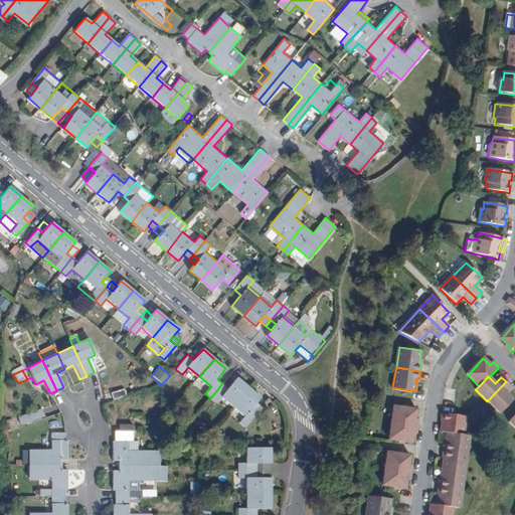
[(227,388),(228,388),(234,381),(228,377),(222,383),(227,388)]
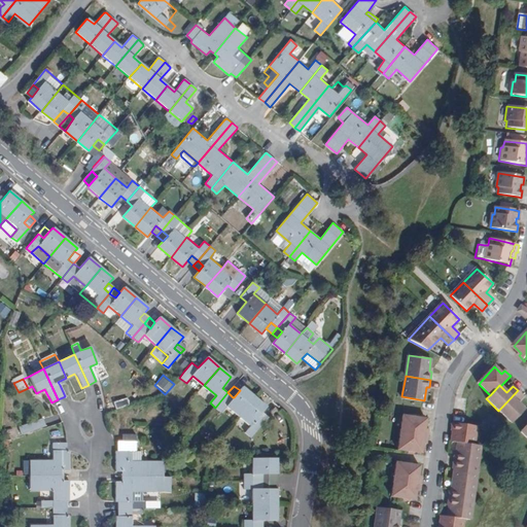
[(233,397),(227,392),(215,408),(221,413),(227,406),(239,415),(254,396),(242,387),(240,390),(234,397),(233,397)]
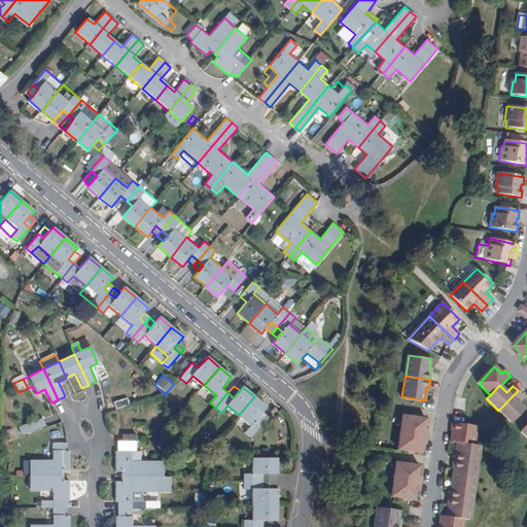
[(518,390),(498,411),(511,423),(524,410),(517,402),(523,395),(518,390)]
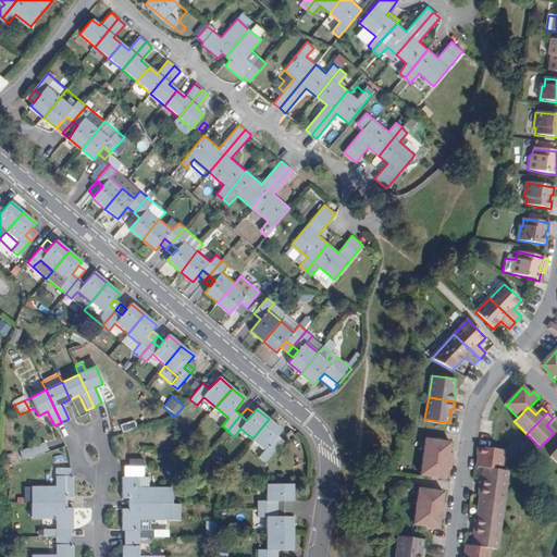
[(282,431),(269,419),(252,438),(265,449),(259,457),(264,462),(277,447),(272,443),(276,437),(282,431)]
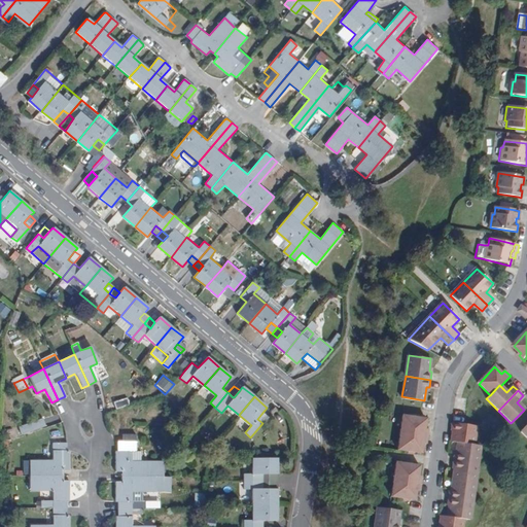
[(114,402),(116,410),(130,406),(128,398),(114,402)]
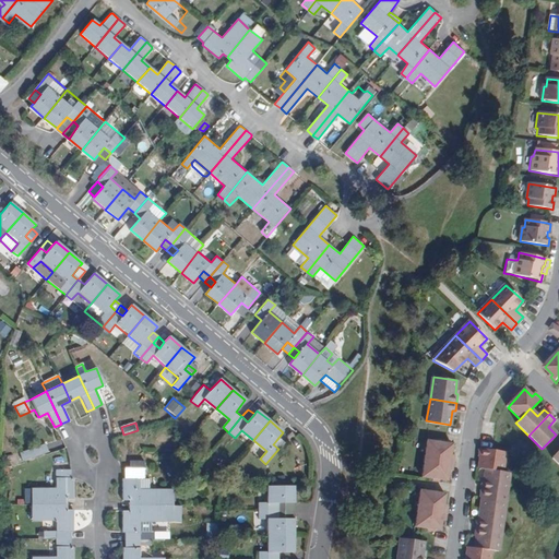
[(283,444),(277,439),(273,444),(278,449),(283,444)]
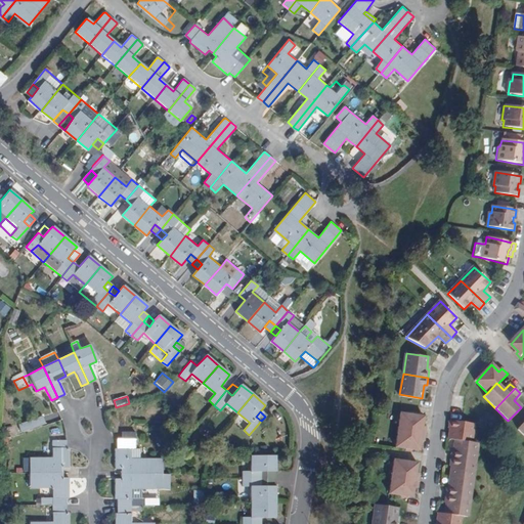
[(18,418),(20,428),(42,423),(40,413),(18,418)]
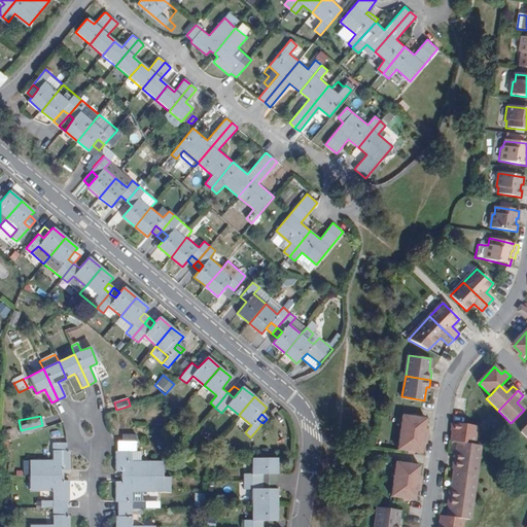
[(400,434),(427,437),(428,429),(426,429),(427,420),(403,416),(400,434)]
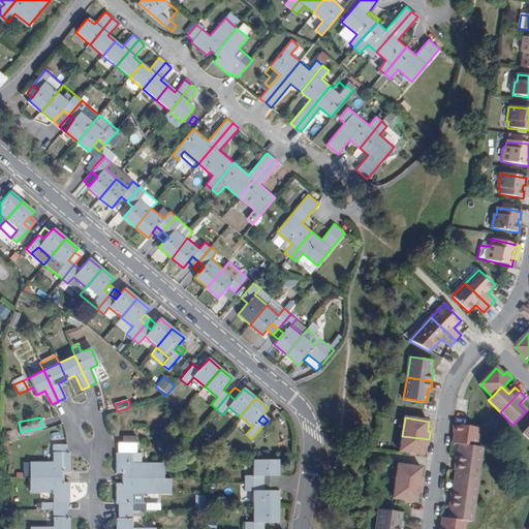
[(479,429),(466,426),(454,425),(453,434),(456,434),(455,444),(461,444),(476,447),(479,429)]
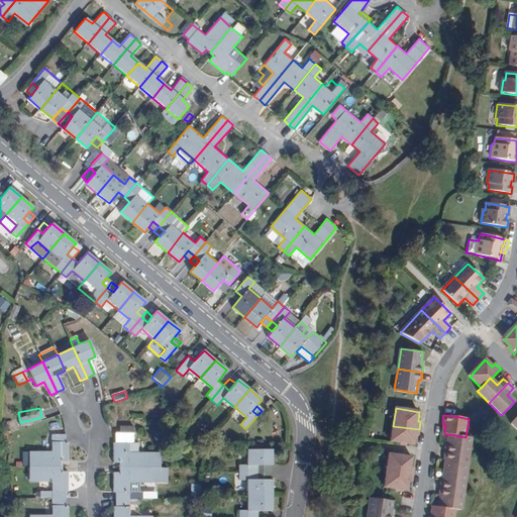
[(115,442),(113,442),(113,462),(119,462),(118,468),(160,468),(161,453),(137,453),(137,442),(133,442),(133,434),(128,434),(129,425),(120,424),(120,431),(115,431),(115,442)]
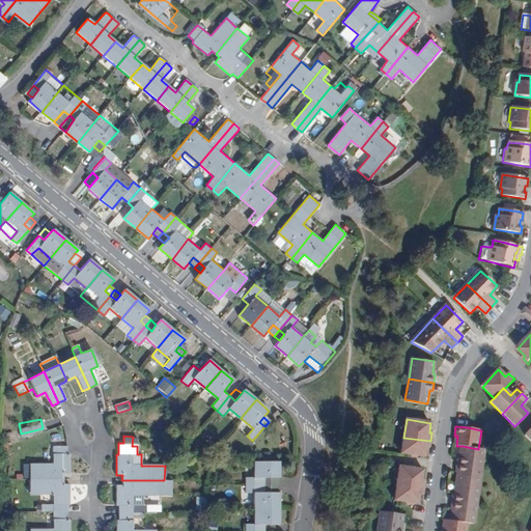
[(426,449),(429,449),(430,441),(403,438),(401,454),(425,457),(426,449)]
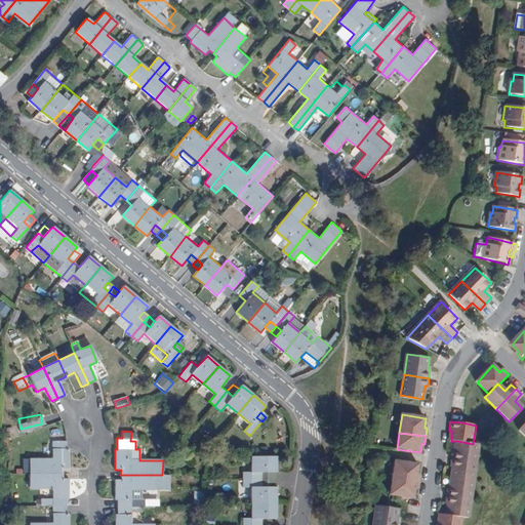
[(479,445),(473,444),(457,441),(455,452),(453,452),(452,459),(476,463),(479,445)]
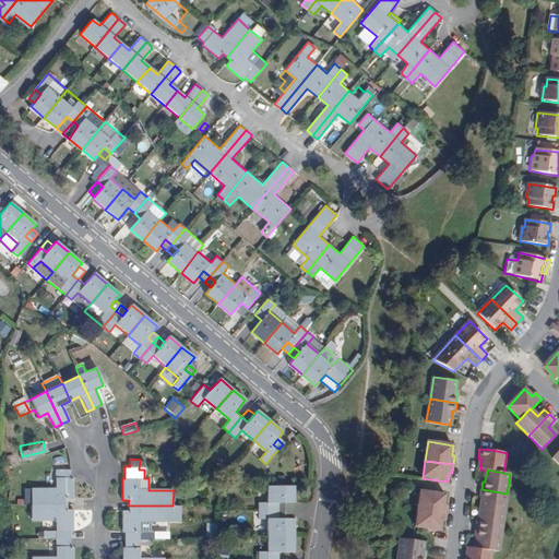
[(73,499),(72,478),(70,479),(70,471),(55,471),(55,489),(31,490),(31,504),(66,506),(66,499),(73,499)]
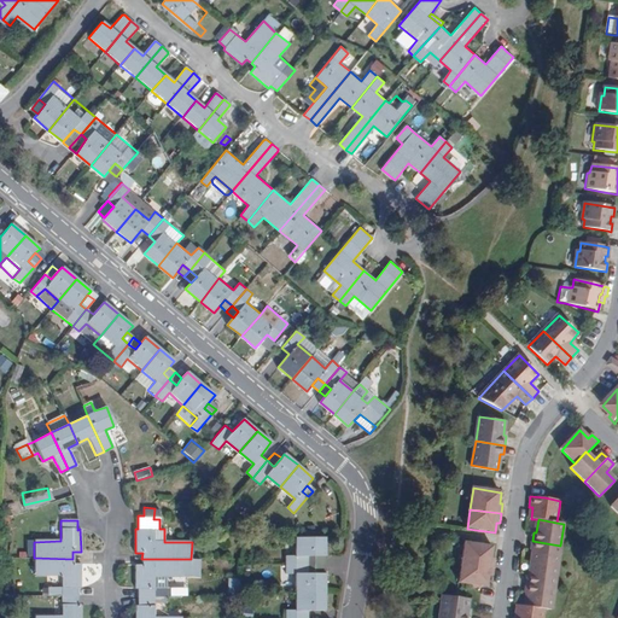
[(285,558),(285,567),(308,566),(307,558),(325,558),(325,538),(296,538),(296,558),(285,558)]
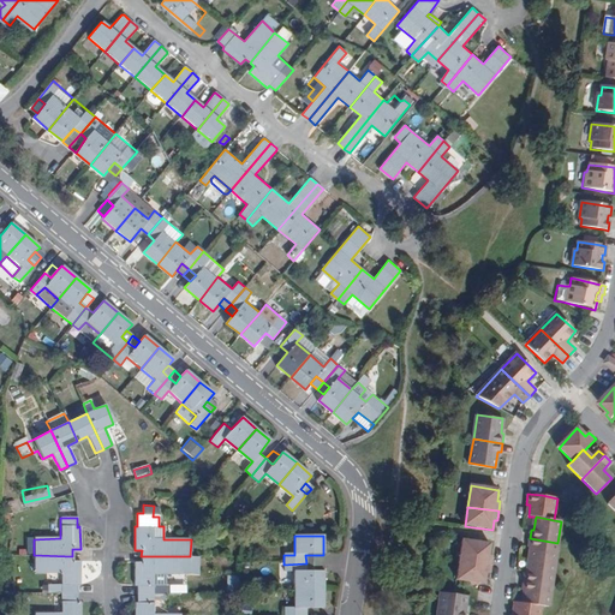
[(555,565),(557,543),(530,538),(527,547),(530,548),(529,557),(529,561),(555,565)]
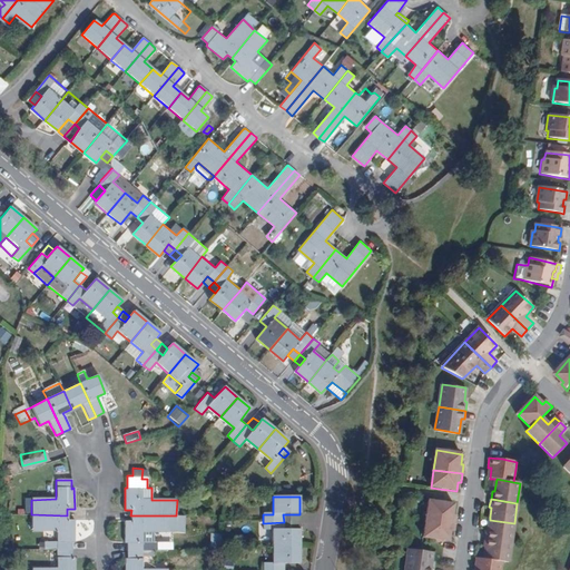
[(455,522),(457,514),(452,513),(453,503),(428,500),(425,519),(455,522)]
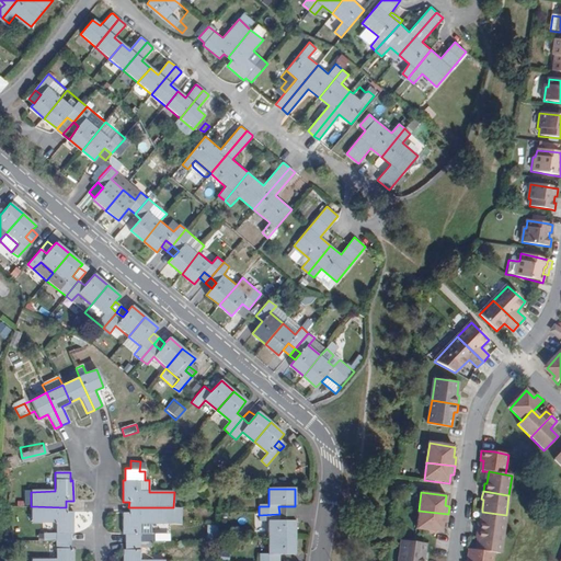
[(66,512),(66,507),(31,506),(31,523),(55,523),(55,541),(70,541),(70,534),(73,534),(72,512),(66,512)]
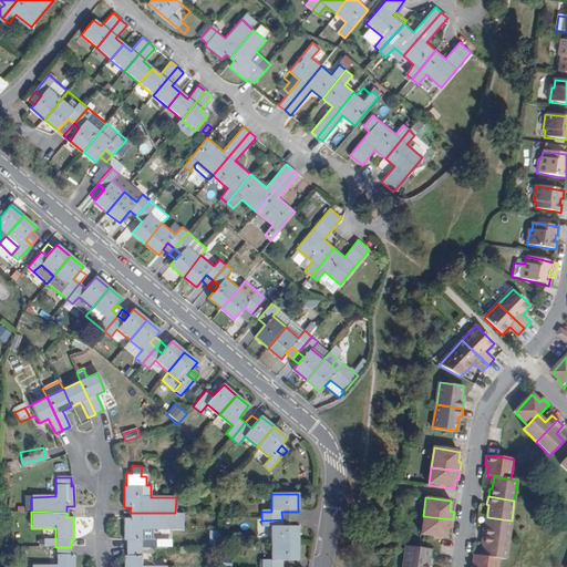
[(166,513),(130,513),(131,518),(124,518),(124,539),(126,540),(126,548),(142,547),(142,529),(166,529),(166,513)]
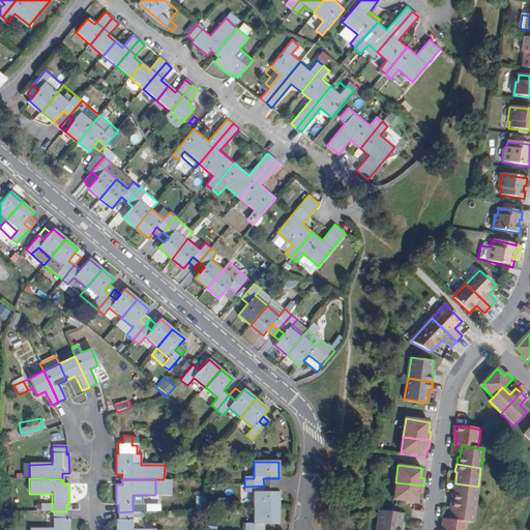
[(418,494),(422,494),(423,486),(395,482),(393,500),(413,502),(417,503),(418,494)]
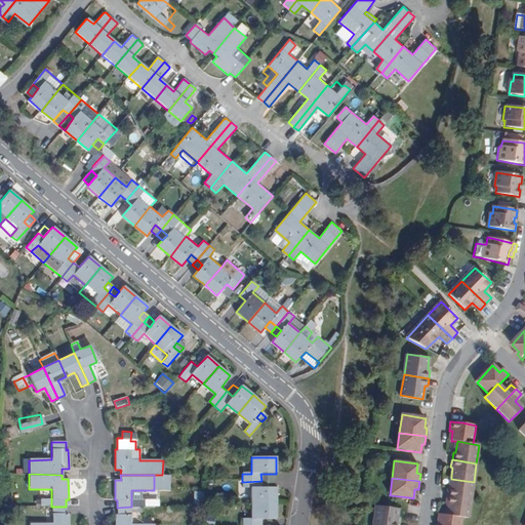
[(471,500),(474,482),(451,479),(450,489),(447,489),(446,496),(471,500)]
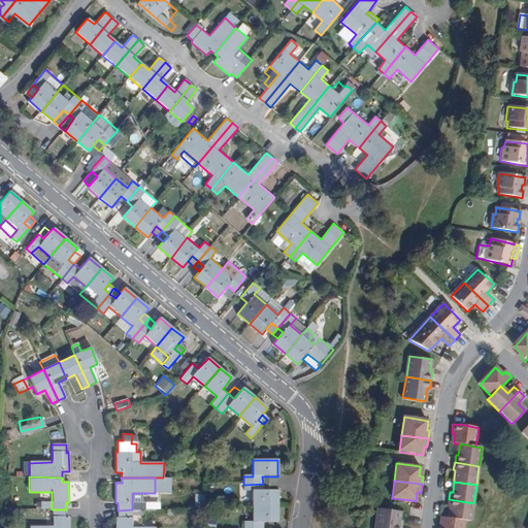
[(254,493),(253,507),(277,507),(277,492),(263,491),(263,484),(243,485),(243,492),(254,493)]
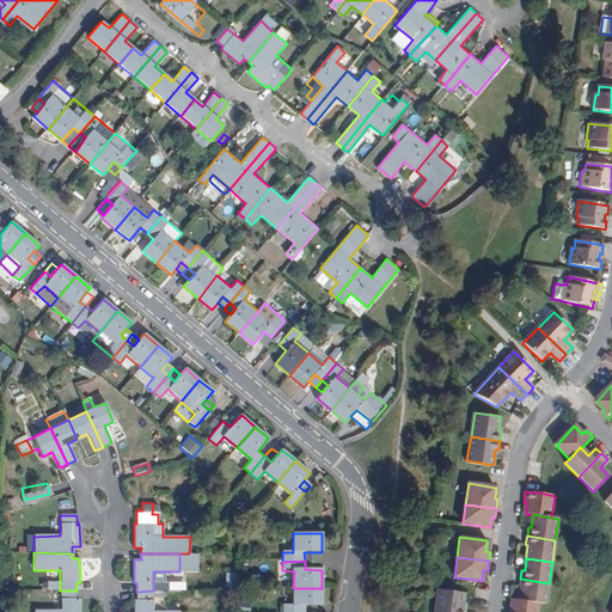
[(521,589),(520,601),(538,604),(546,604),(549,583),(520,579),(519,589),(521,589)]
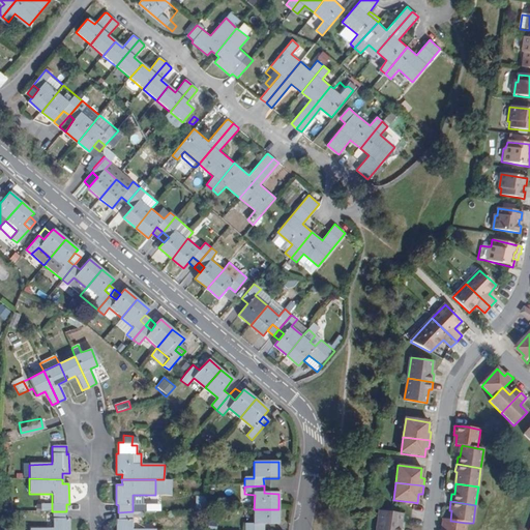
[(278,509),(254,509),(254,525),(244,525),(244,529),(263,529),(264,524),(278,525),(278,509)]
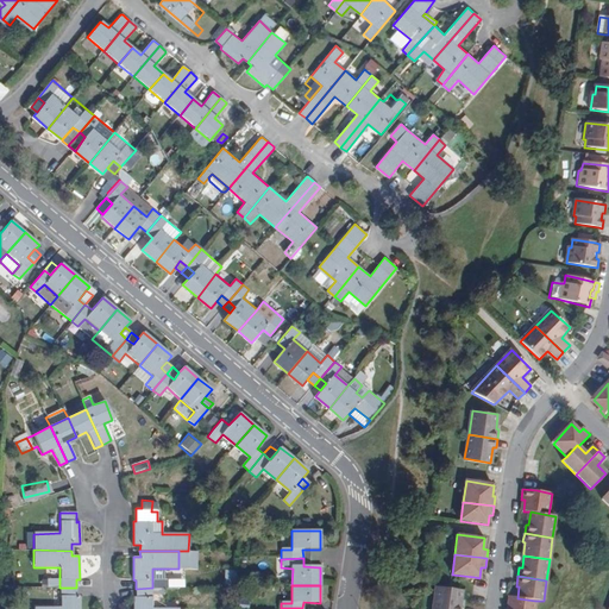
[(434,586),(431,608),(460,608),(462,607),(459,606),(462,590),(434,586)]
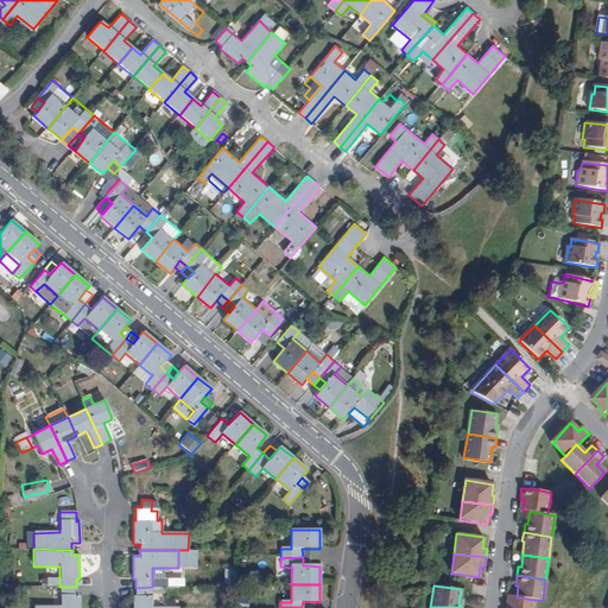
[(76,587),(59,587),(59,607),(35,607),(33,607),(78,607),(78,595),(76,595),(76,587)]
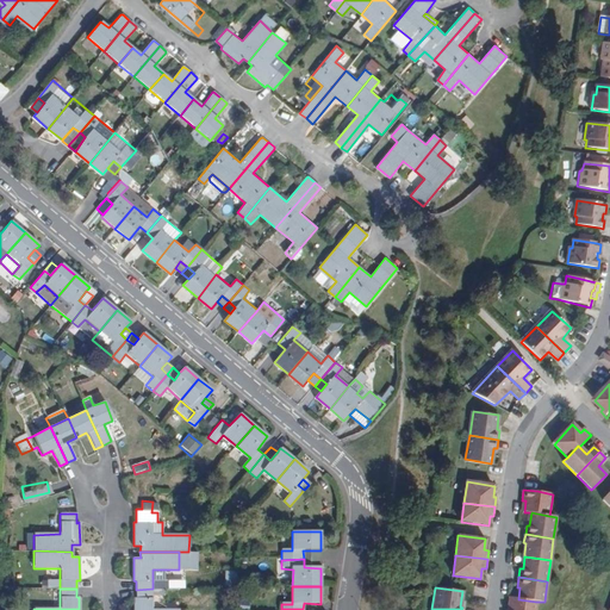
[(151,609),(153,589),(136,590),(136,597),(134,598),(134,609),(151,609)]
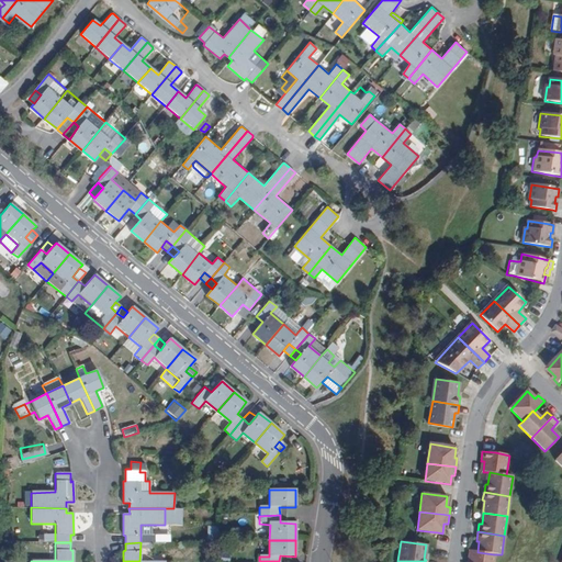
[(469,561),(493,561),(494,554),(478,552),(471,551),(469,561)]
